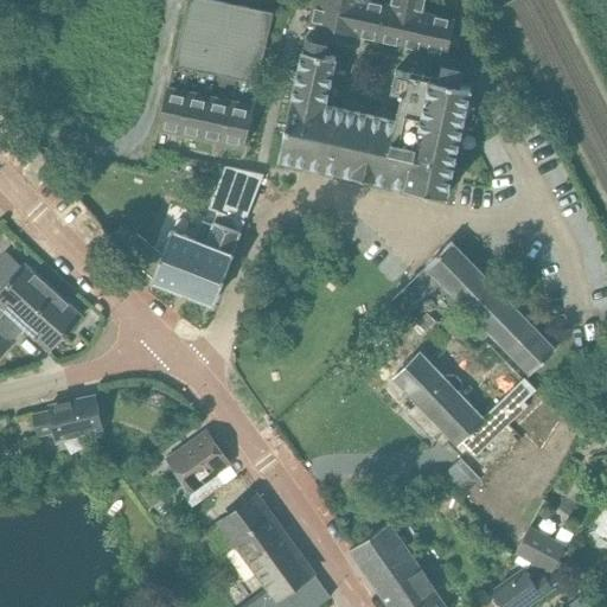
[(254,100),(275,11),(229,0),(187,0),(170,80),(191,84),(212,90),(232,95),(254,100)]
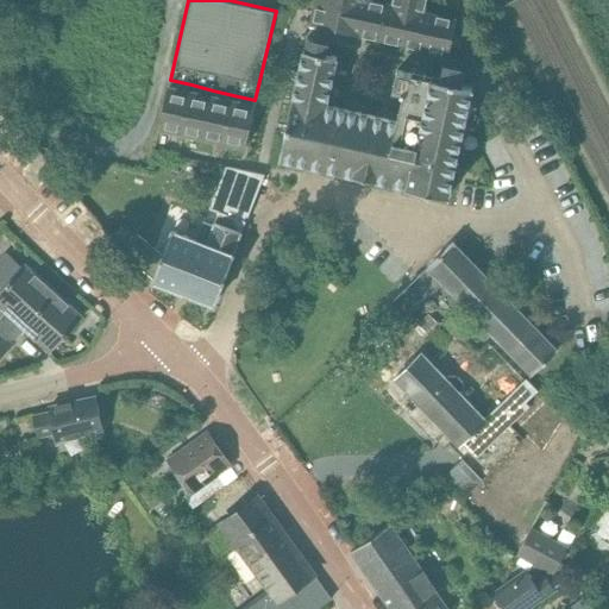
[(368,0),(355,0),(355,6),(331,0),(316,0),(312,23),(360,35),(368,0)]
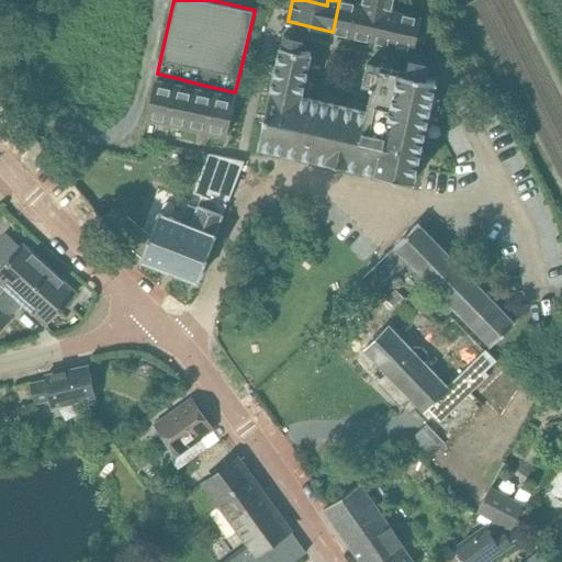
[(360,4),(344,0),(339,0),(333,32),(352,36),(360,4)]
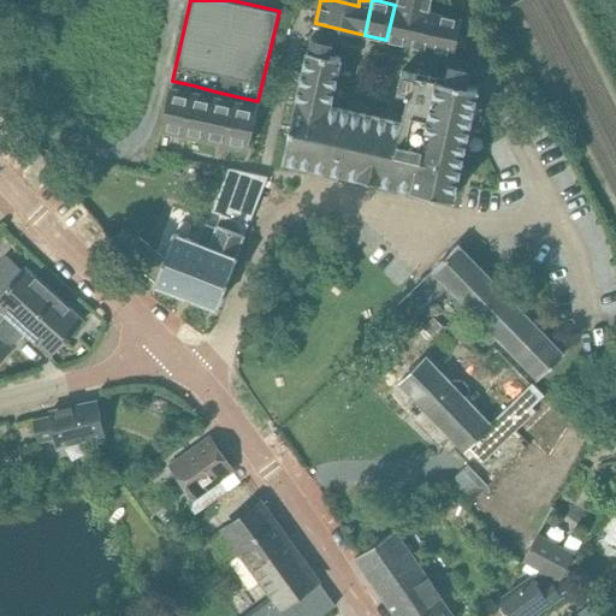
[(400,0),(398,5),(418,10),(430,12),(432,0),(400,0)]
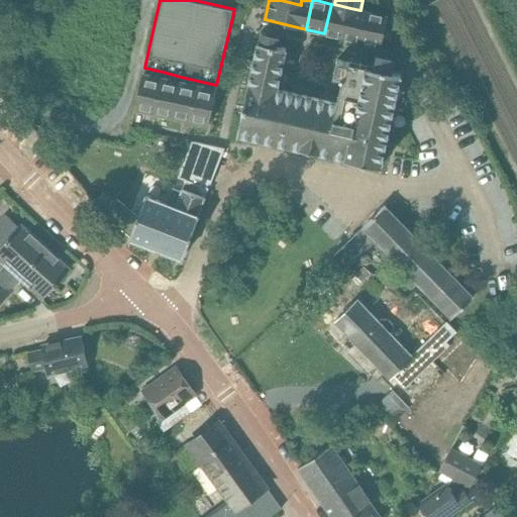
[(324,33),(343,38),(350,8),(334,4),(331,4),(324,33)]
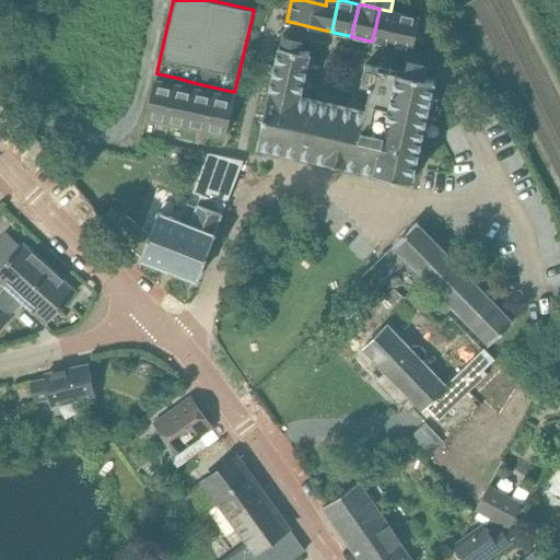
[(372,42),(393,46),(400,13),(391,11),(380,9),(372,42)]
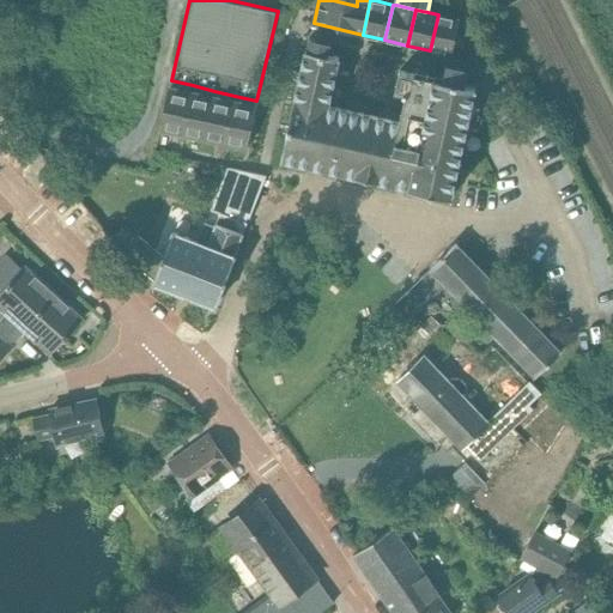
[(430,50),(451,56),(460,20),(438,14),(430,50)]
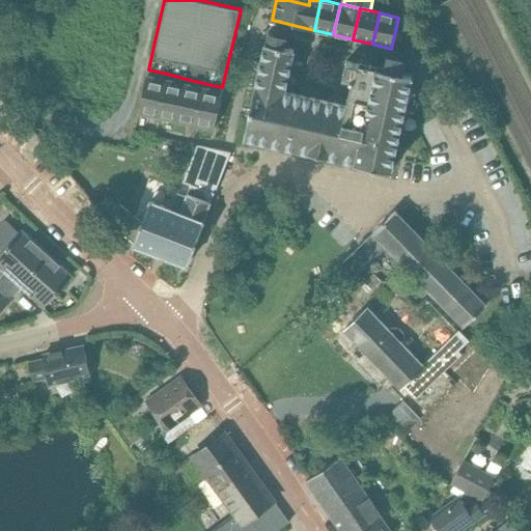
[(288,35),(269,31),(244,137),(391,171),(413,77),(403,75),(407,59),(388,55),(384,70),(347,61),(343,78),(351,80),(350,82),(352,82),(346,105),(284,90),(295,49),(285,47),(288,35)]
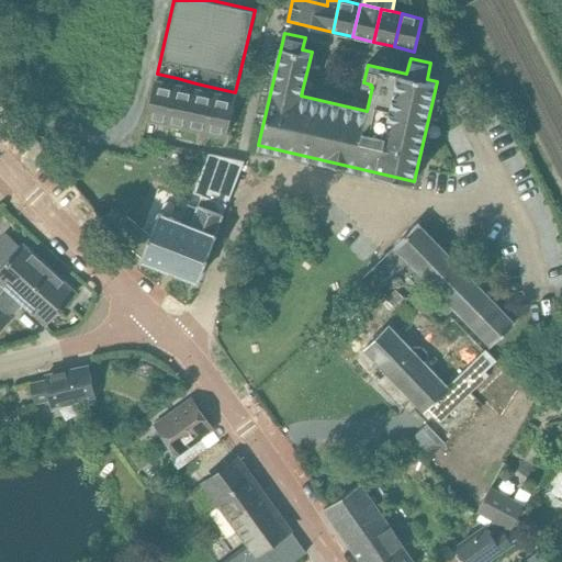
[(177,78),(157,74),(147,116),(167,121),(177,78)]
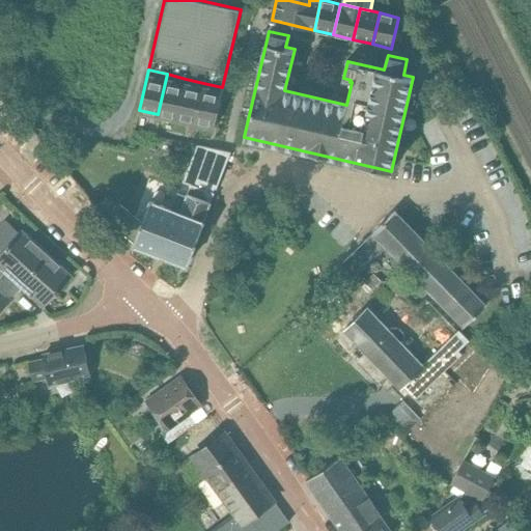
[(167,74),(158,114),(175,118),(186,79),(167,74)]
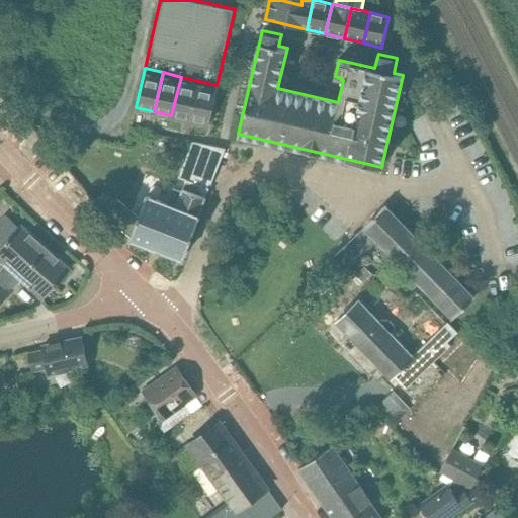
[(198,81),(181,77),(171,115),(189,120),(198,81)]
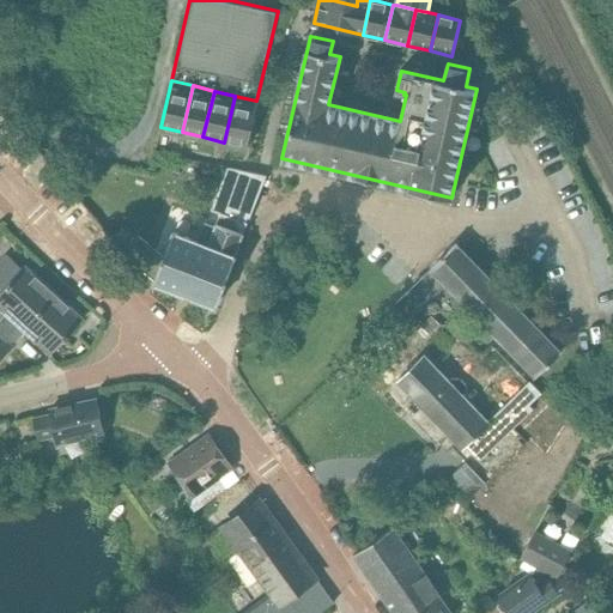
[(235,96),(224,143),(246,147),(256,101),(235,96)]
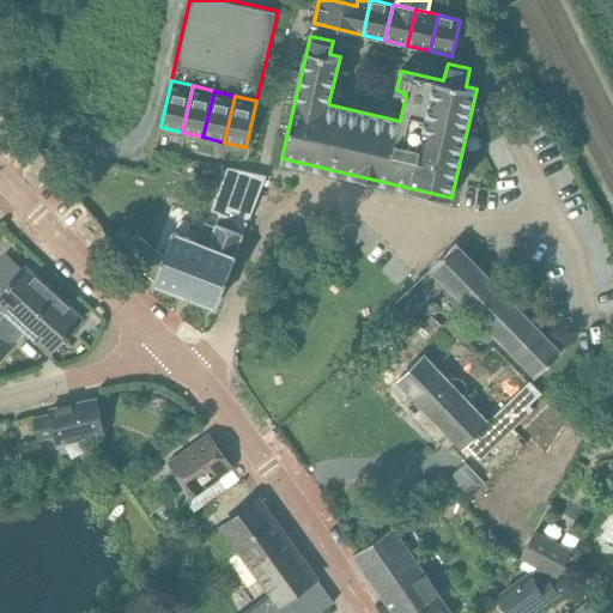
[(138,237),(123,256),(132,263),(134,265),(138,268),(141,271),(155,281),(153,284),(214,308),(235,256),(234,255),(247,224),(247,223),(244,223),(247,218),(249,219),(266,175),(228,165),(210,210),(219,214),(214,226),(205,223),(198,242),(174,232),(164,256),(138,237)]
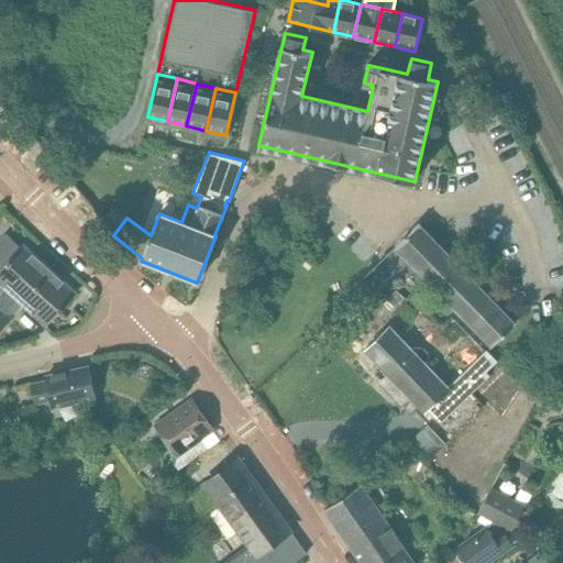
[(385,257),(364,278),(378,293),(409,262),(490,346),(515,324),(515,323),(418,224),(411,232),(403,241),(395,247),(395,249),(385,257)]
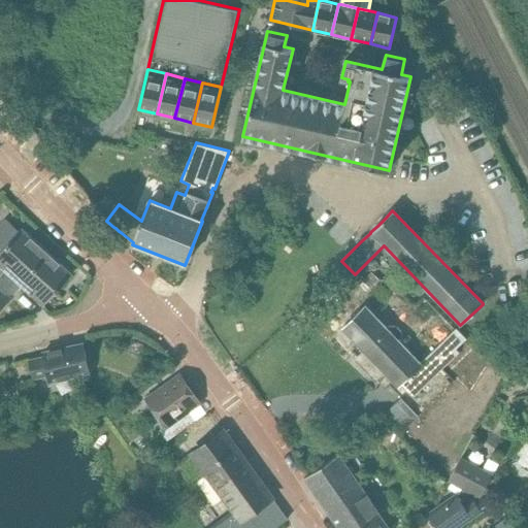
[(0,265),(4,269),(22,286),(43,305),(71,275),(21,229),(19,231),(6,220),(0,225),(0,265)]
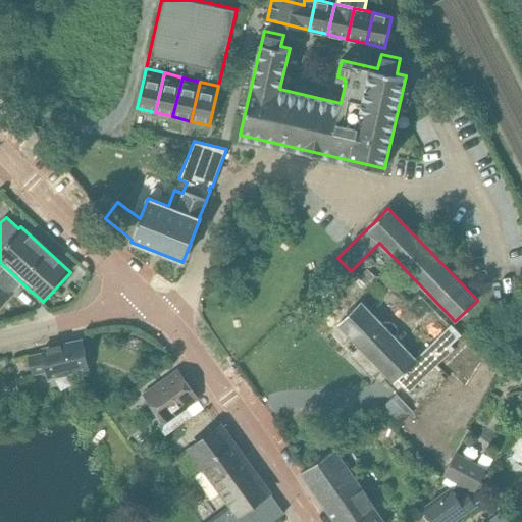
[(0,305),(21,282),(4,266),(0,270),(0,305)]
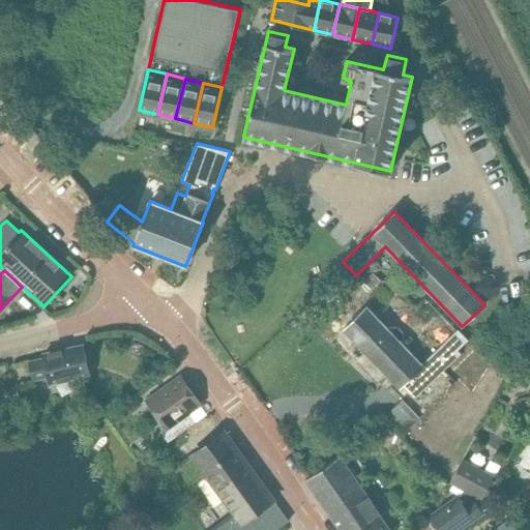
[(366,307),(343,330),(399,388),(402,385),(415,399),(461,355),(458,351),(468,342),(458,330),(447,341),(421,365),(403,345),(404,343),(404,334),(398,328),(389,328),(387,329),(366,307)]
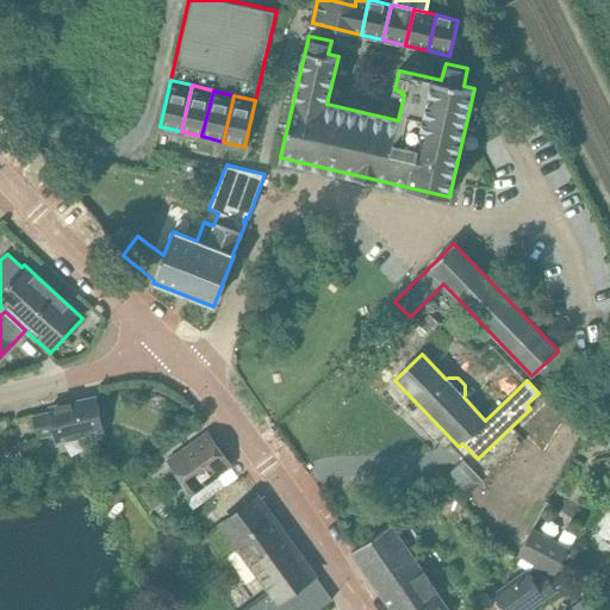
[(51,414),(33,417),(38,437),(55,433),(57,441),(103,431),(95,398),(50,408),(51,414)]
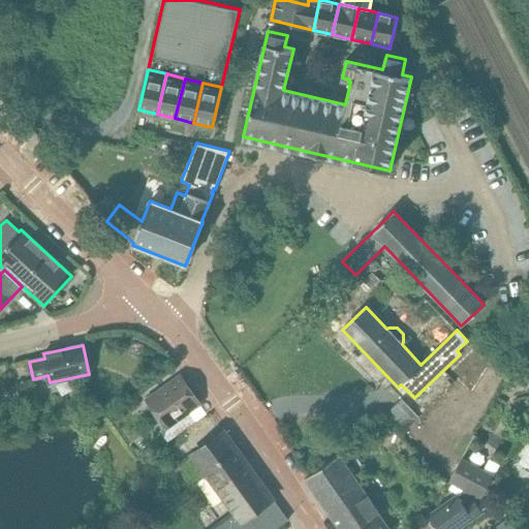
[(180,377),(148,401),(164,425),(166,427),(175,438),(196,422),(188,411),(198,404),(180,377)]
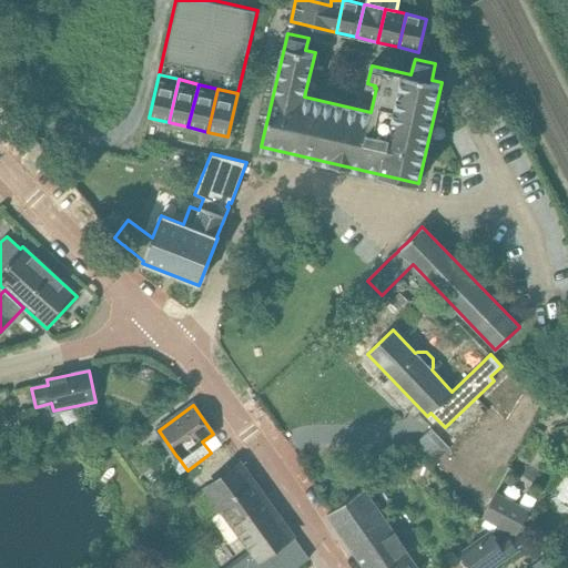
[(251,553),(233,565),(229,567),(295,567),(310,559),(240,464),(205,489),(251,553)]
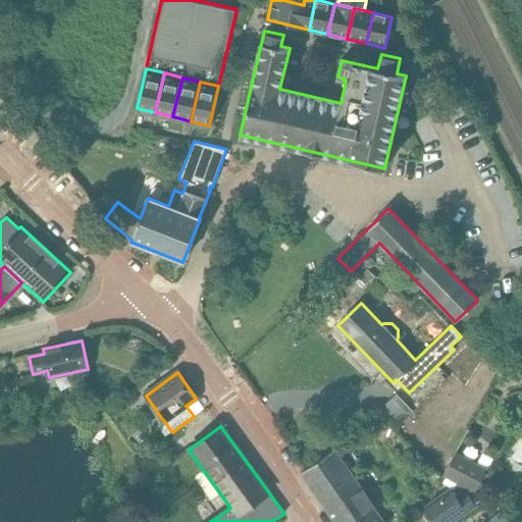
[(471,488),(475,490),(476,490),(490,465),(460,449),(446,475),(459,482),(471,488)]
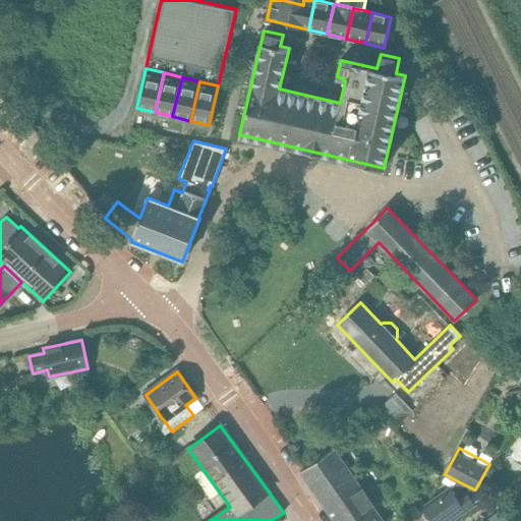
[(365,496),(334,449),(299,472),(333,520),(382,520),(367,500),(371,497),(369,494),(365,496)]
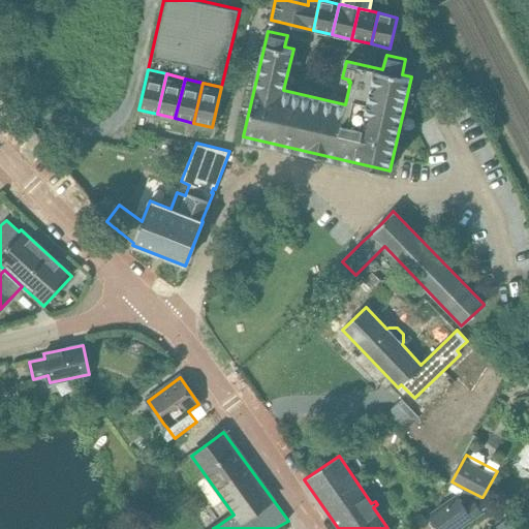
[(457,497),(429,517),(437,528),(454,528),(480,511),(473,501),(477,495),(465,489),(462,494),(457,497)]
